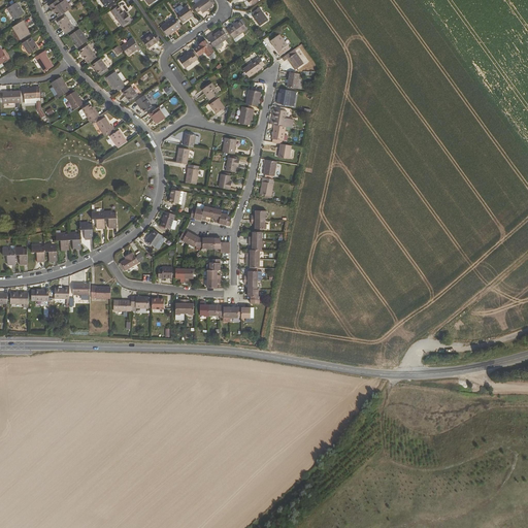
[(213,6),(208,0),(204,0),(194,7),(198,13),(202,11),(204,14),(215,7),(213,6)]
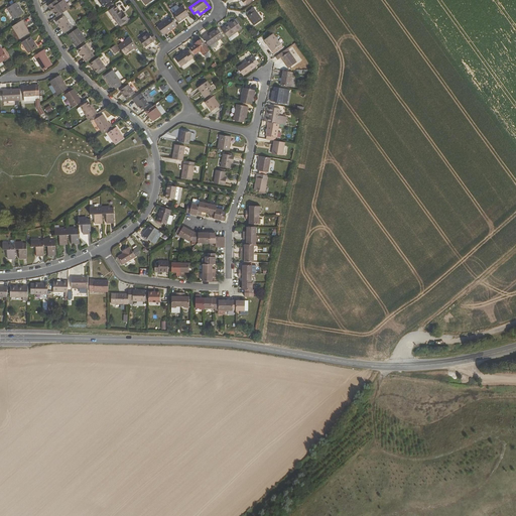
[(59,17),(67,12),(60,4),(58,5),(56,1),(49,6),(51,9),(52,8),(54,11),(59,17)]
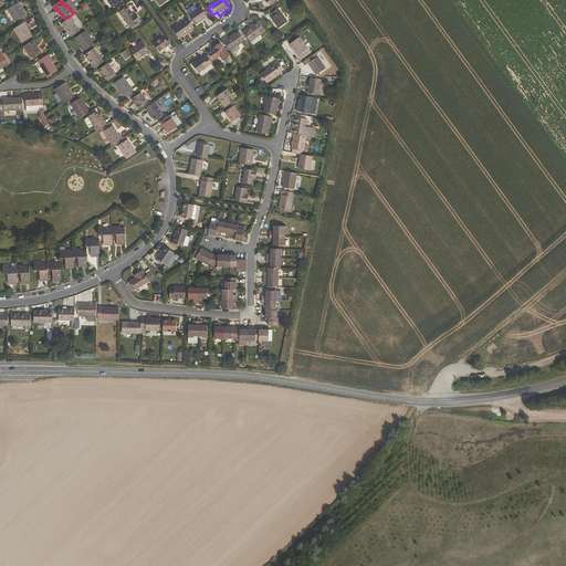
[(7,11),(13,23),(27,16),(19,3),(12,8),(7,11)]
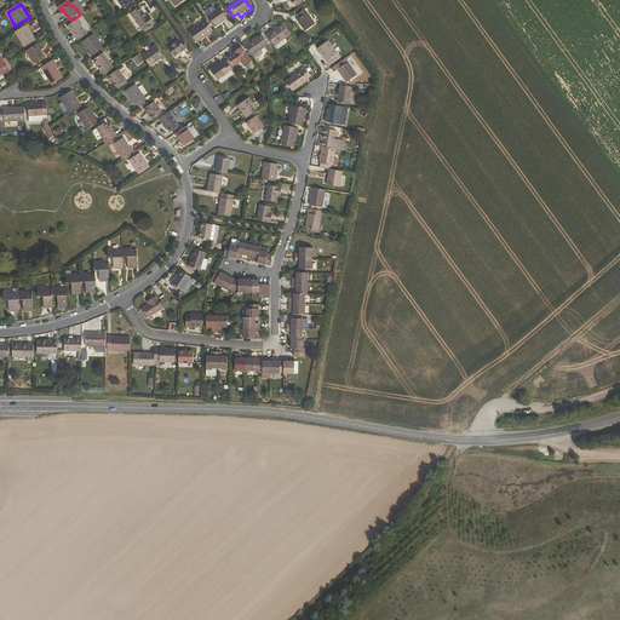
[(145,32),(156,24),(150,16),(149,17),(142,7),(132,15),(145,32)]
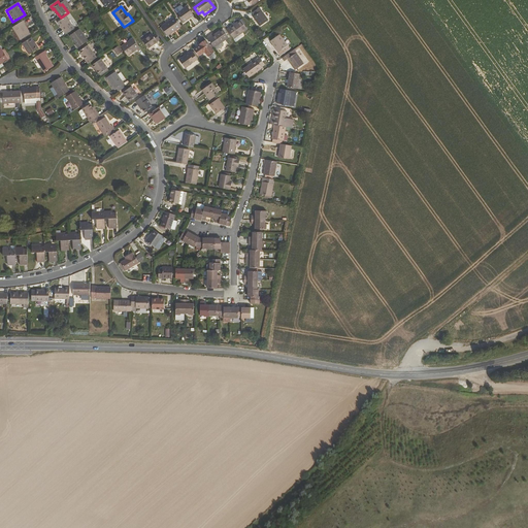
[(189,7),(177,14),(184,23),(191,18),(191,19),(195,17),(189,7)]
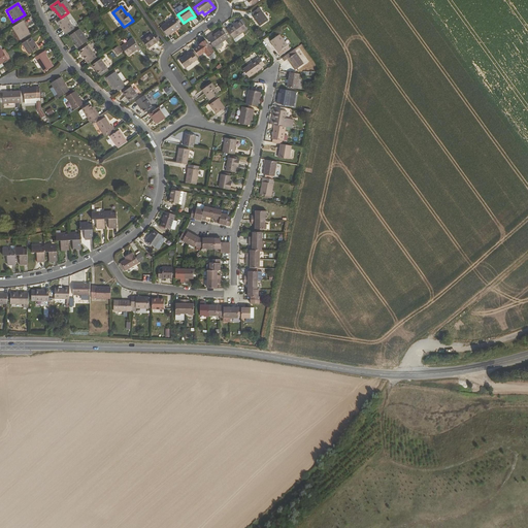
[(257,14),(256,17),(263,27),(271,21),(262,8),(256,12),(257,14)]
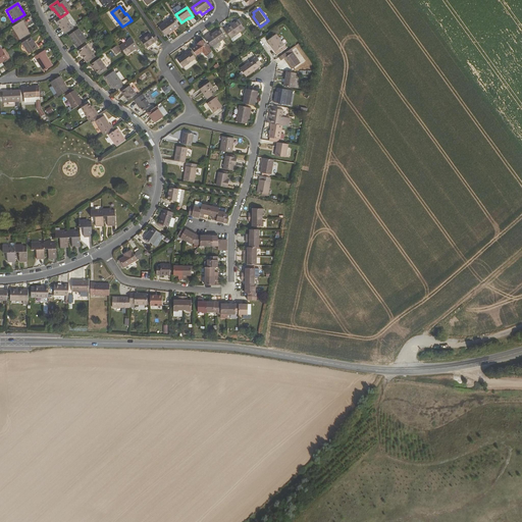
[(67,34),(75,29),(66,16),(58,21),(67,34)]
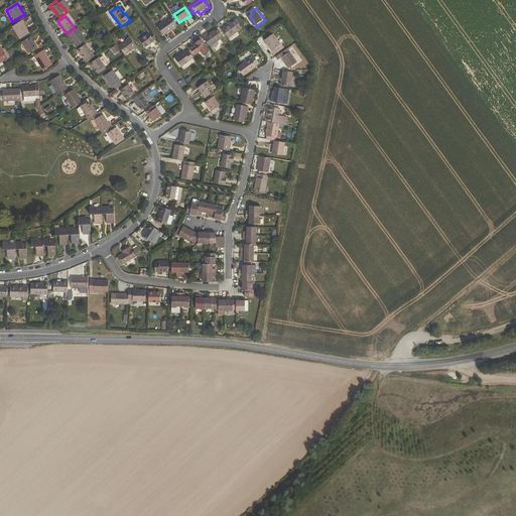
[(165,35),(179,26),(172,17),(159,27),(165,35)]
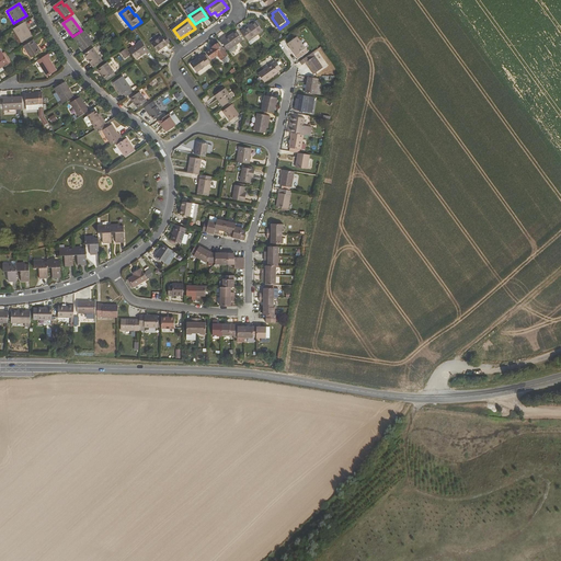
[(14,30),(23,43),(34,36),(27,27),(29,26),(25,22),(14,30)]
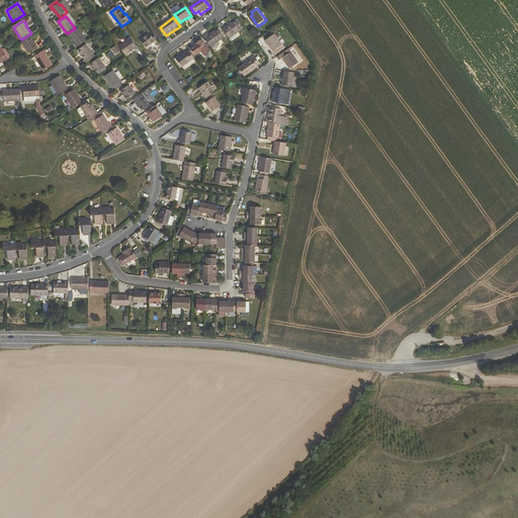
[(229,27),(228,27),(225,29),(232,38),(245,29),(239,20),(229,27)]
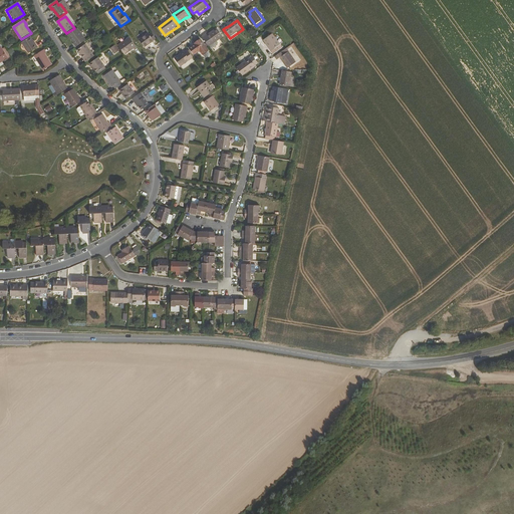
[(75,43),(74,43),(77,47),(86,40),(78,29),(69,35),(75,43)]
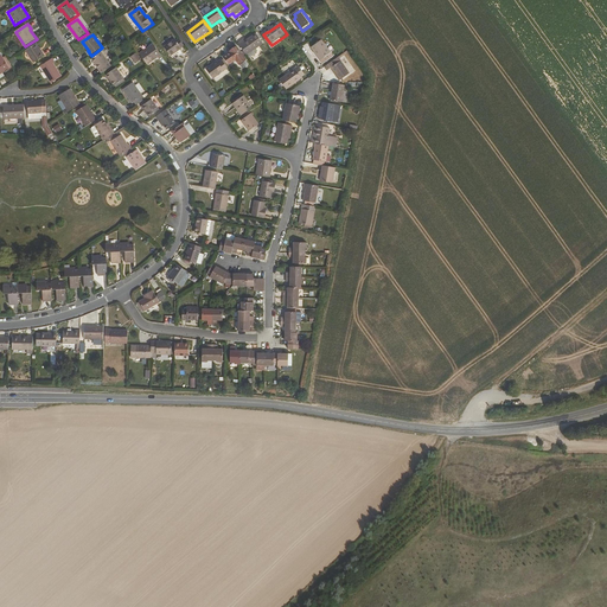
[(241,44),(249,55),(266,44),(259,34),(248,42),(246,43),(244,42),(241,44)]
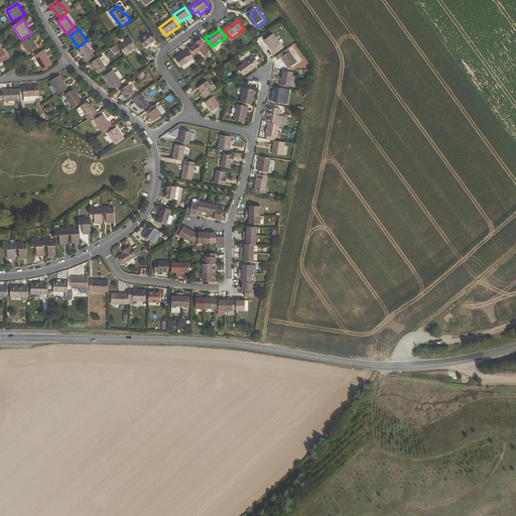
[(151,34),(150,33),(141,39),(146,46),(149,44),(155,40),(151,34)]
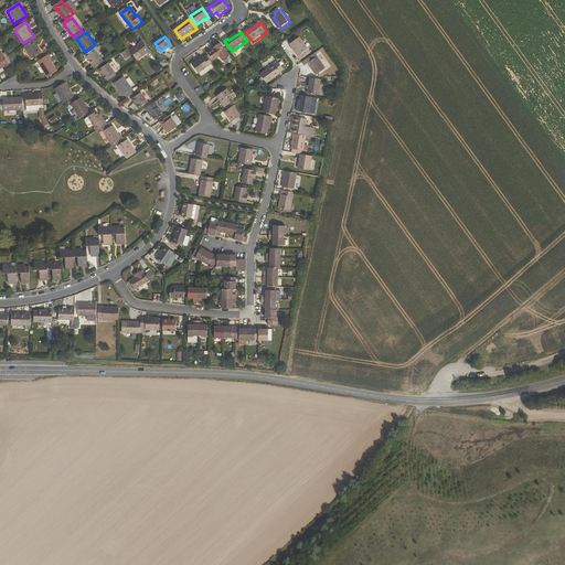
[(304,38),(294,44),(305,59),(312,53),(310,50),(311,49),(304,38)]
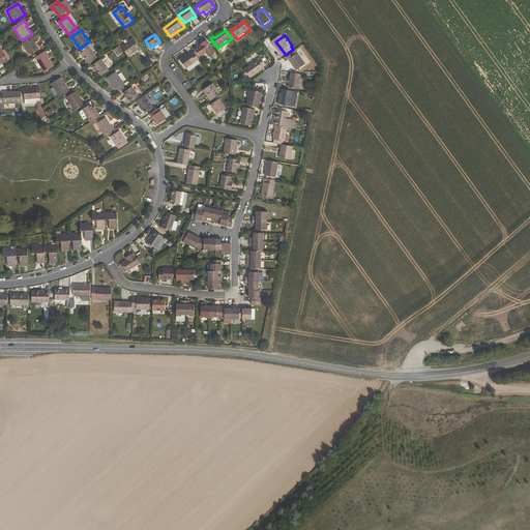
[(37,46),(35,42),(32,38),(24,43),(31,55),(39,49),(37,46)]
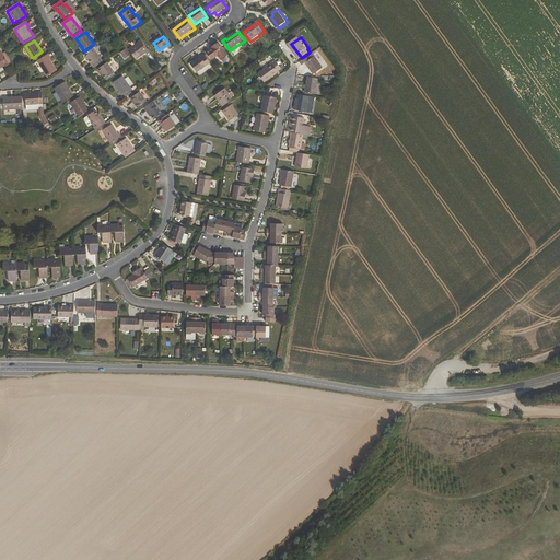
[(147,53),(147,54),(150,51),(143,41),(130,49),(137,59),(147,53)]
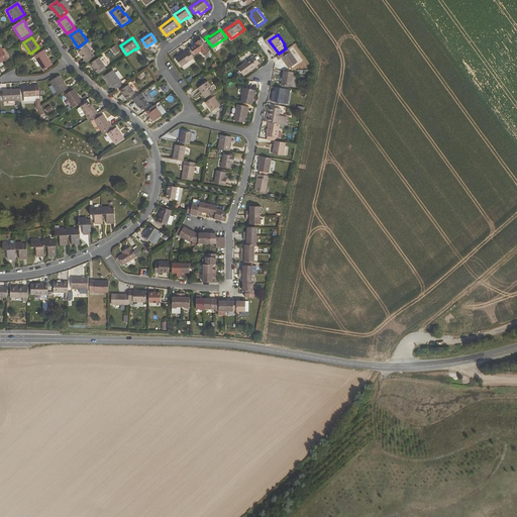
[(211,50),(204,40),(198,44),(199,44),(193,48),(197,55),(203,50),(206,55),(211,50)]
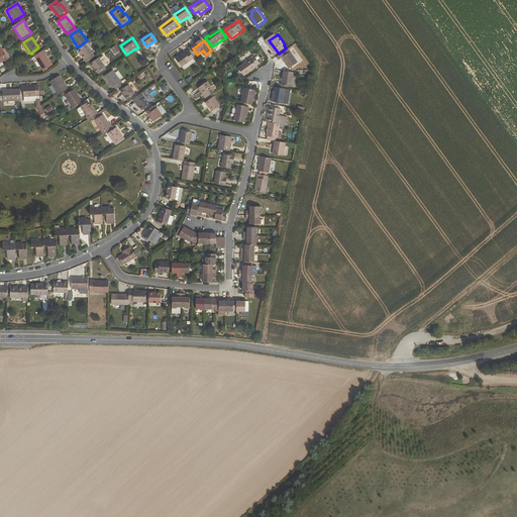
[(96,57),(87,44),(80,48),(79,49),(88,62),(96,57)]
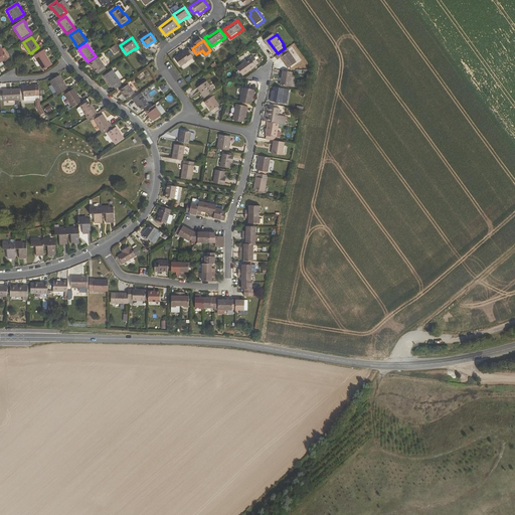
[(109,48),(114,55),(120,50),(115,44),(109,48)]
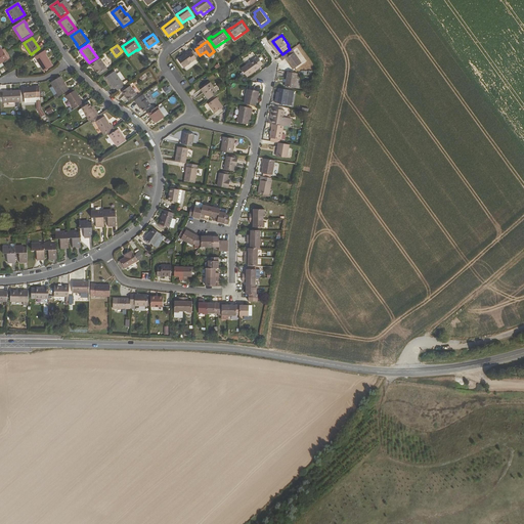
[(292,56),(295,61),(293,62),(297,69),(306,63),(297,48),(285,56),(288,59),(290,57),(292,56)]
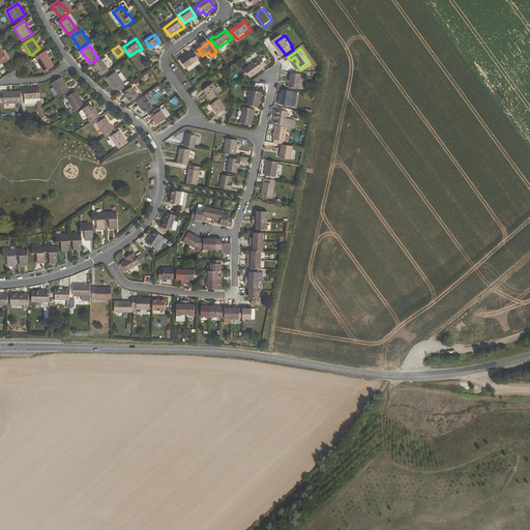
[(36,58),(46,72),(55,67),(48,55),(49,55),(47,51),(36,58)]
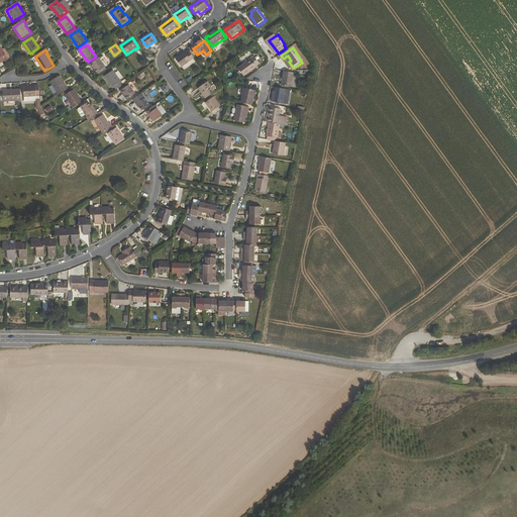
[(178,60),(183,67),(196,58),(195,58),(191,52),(188,54),(187,53),(178,60)]
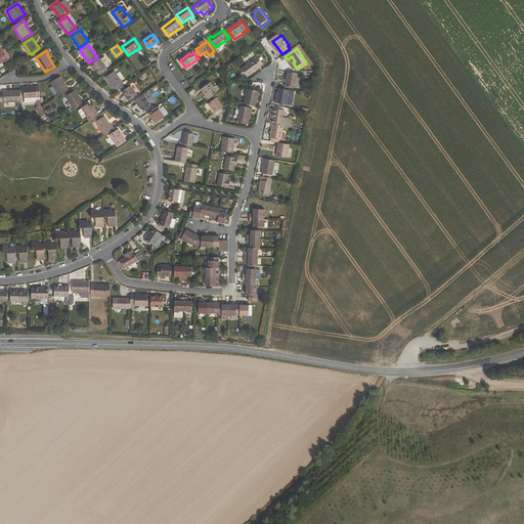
[(261,57),(245,69),(250,77),(264,68),(263,67),(266,64),(261,57)]
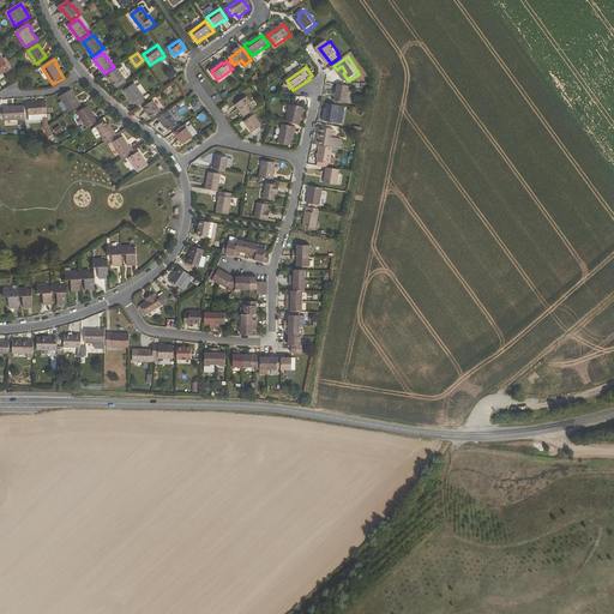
[(108,76),(110,80),(112,79),(118,86),(127,79),(119,68),(108,76)]
